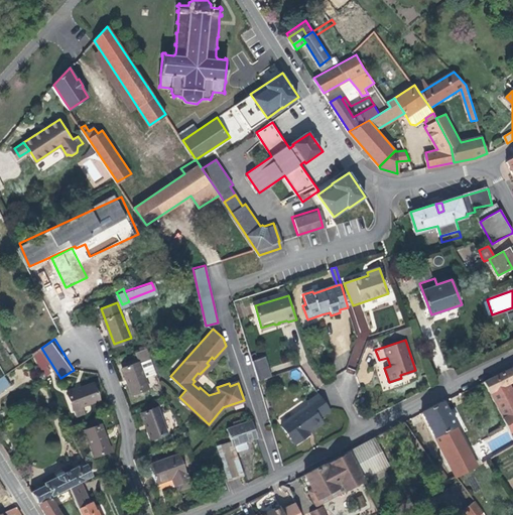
[(158,372),(147,347),(138,351),(139,355),(142,354),(145,361),(142,362),(141,361),(125,367),(134,392),(151,386),(147,376),(158,372)]
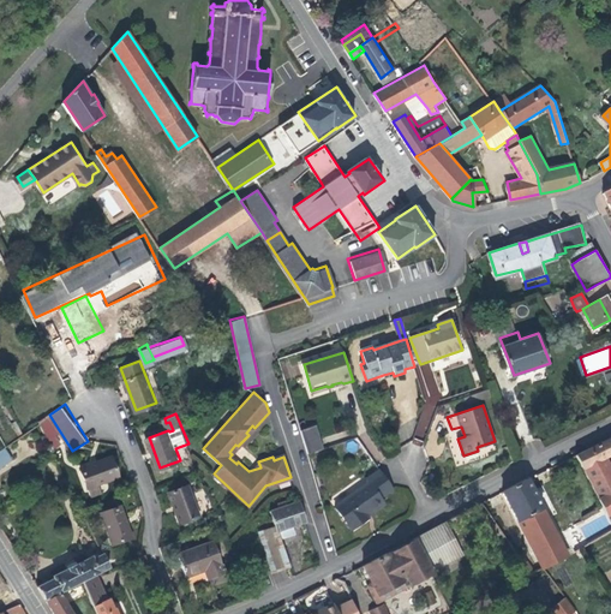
[(168,430),(167,427),(147,434),(149,437),(168,430)]
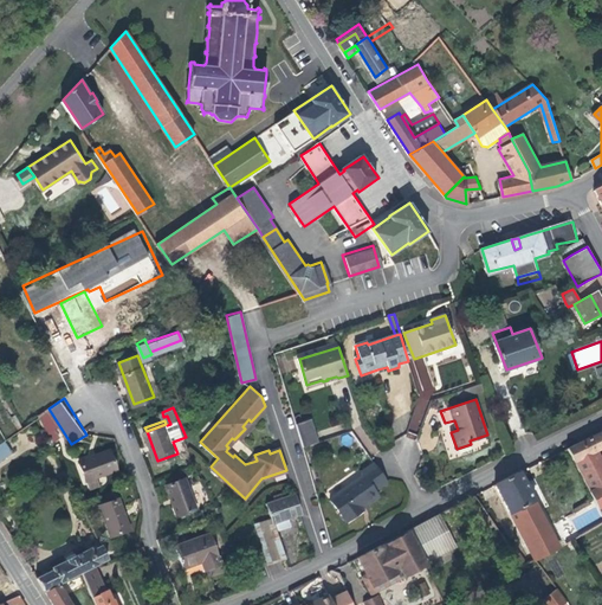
[(303,445),(318,441),(311,420),(297,425),(303,445)]
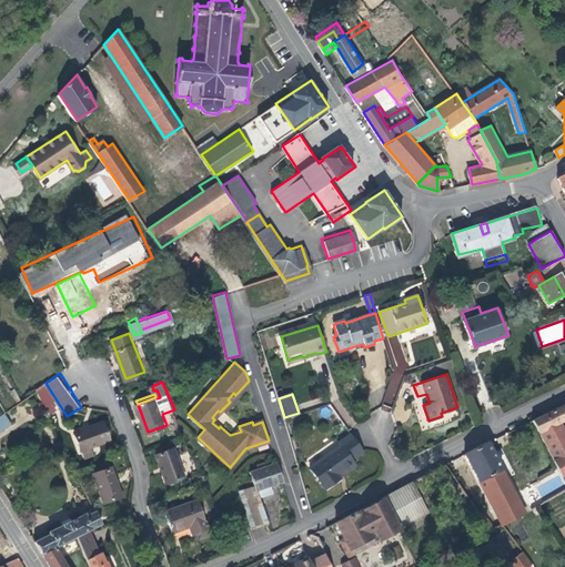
[(564,404),(533,419),(563,476),(564,475),(564,427),(561,421),(564,419),(564,404)]
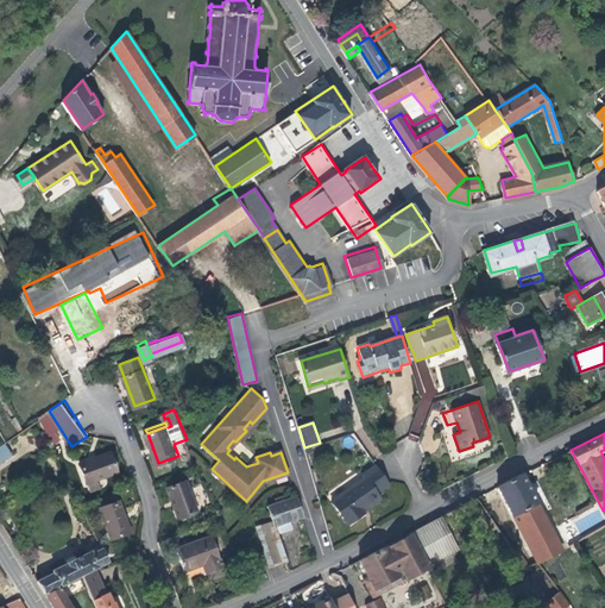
[(0,463),(17,452),(10,442),(0,447),(0,463)]
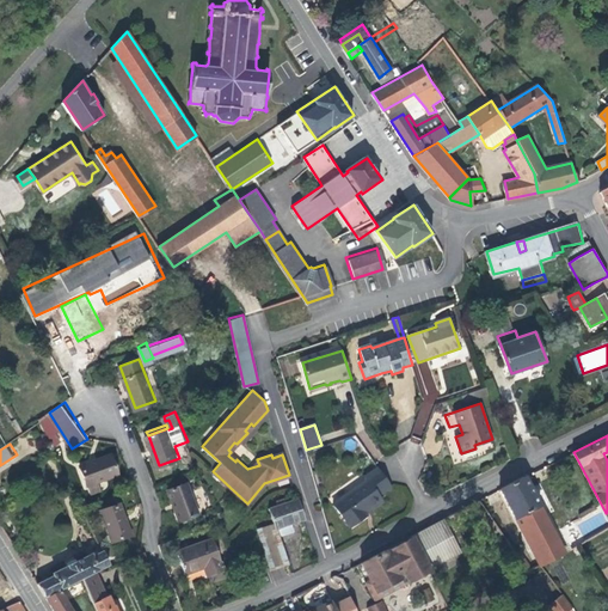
[(111,452),(85,465),(81,466),(90,483),(91,483),(120,471),(111,452)]
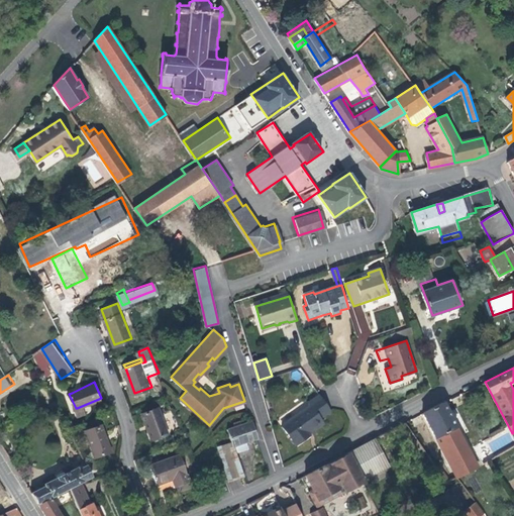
[(219,393),(217,388),(209,396),(219,393)]
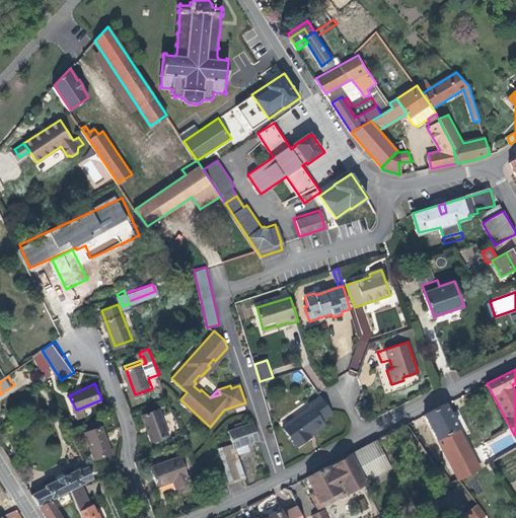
[(330,409),(320,394),(310,402),(311,405),(283,426),(297,444),(311,436),(310,434),(309,432),(323,421),(321,418),(333,410),(330,409)]
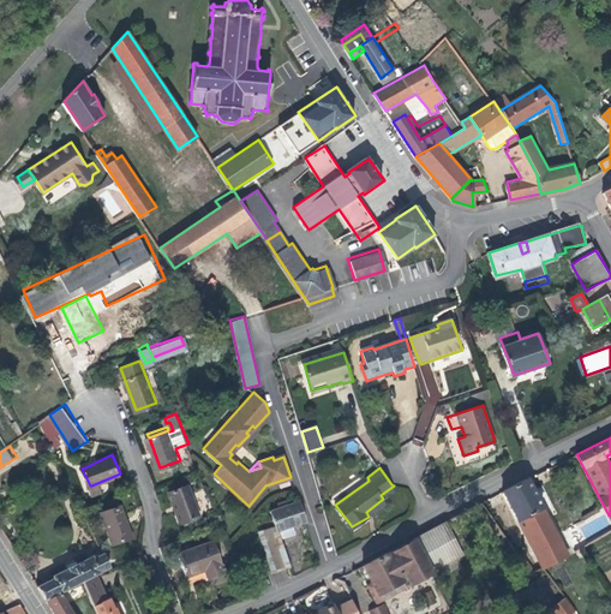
[(569,555),(529,477),(504,490),(544,567),(569,555)]
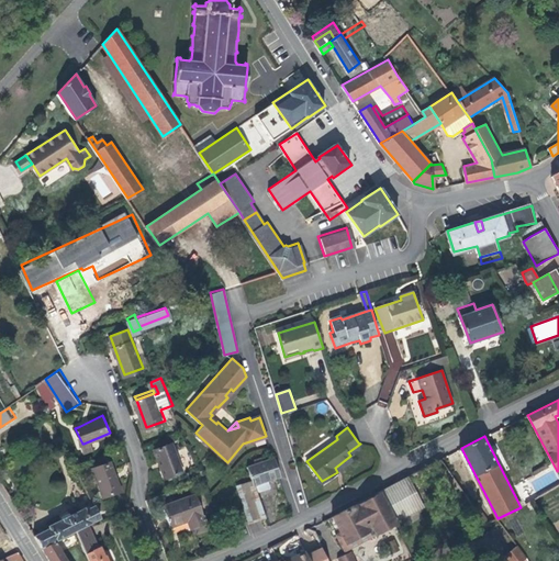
[(168,477),(186,471),(176,442),(158,449),(168,477)]
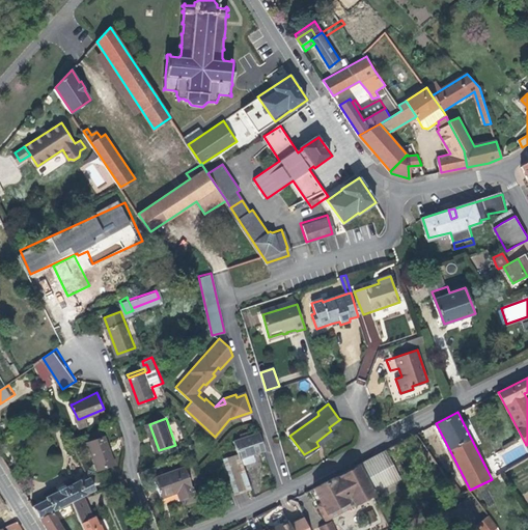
[(316,442),(317,444),(333,434),(331,430),(316,442)]
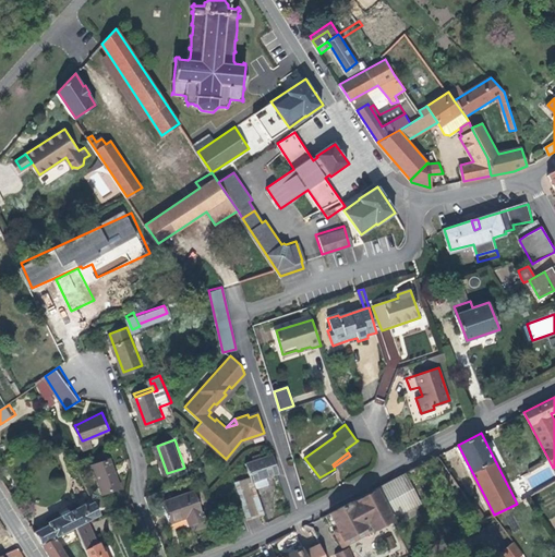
[(246,461),(252,475),(237,481),(248,517),(263,511),(255,486),(269,483),(267,475),(278,472),(273,453),(263,457),(261,453),(253,456),(254,459),(246,461)]
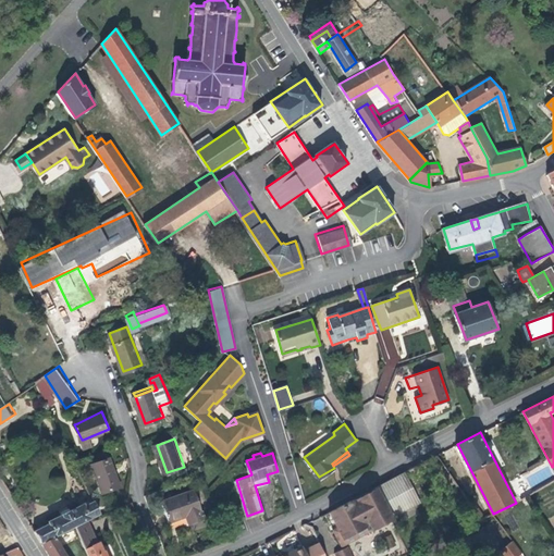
[(103,491),(122,483),(111,457),(94,464),(103,491)]
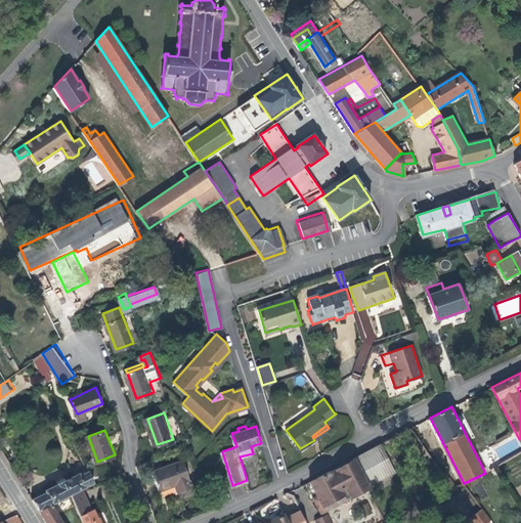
[(396,471),(381,442),(354,458),(368,486),(391,474),(396,471)]
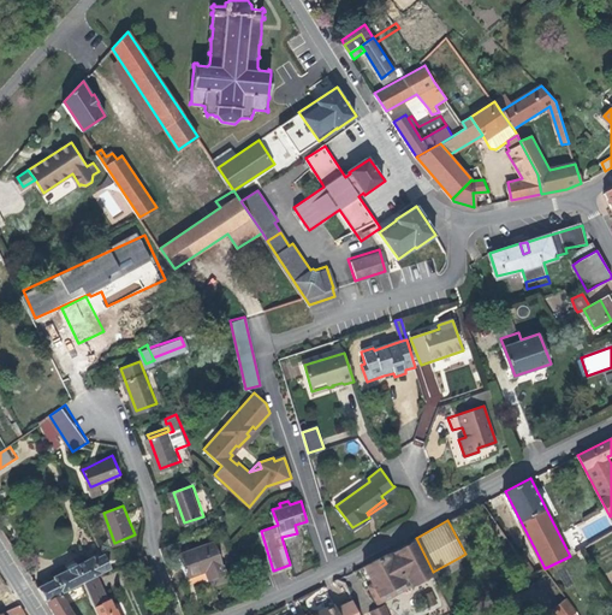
[(105,549),(95,528),(88,532),(99,556),(95,559),(94,557),(55,577),(57,578),(39,586),(48,601),(61,593),(84,583),(100,574),(113,568),(105,549)]
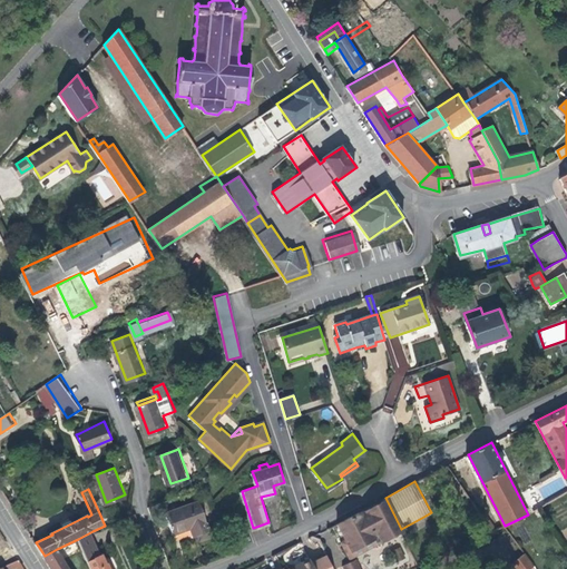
[(401,529),(385,498),(338,522),(346,539),(355,556),(402,531),(401,529)]
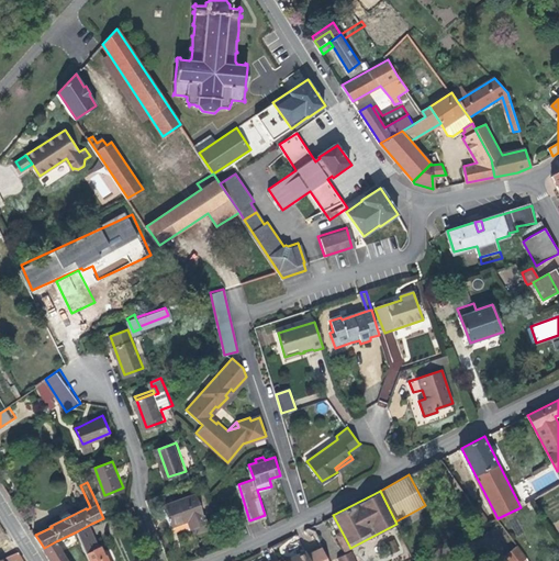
[(194,496),(161,508),(168,529),(186,524),(189,531),(204,526),(194,496)]
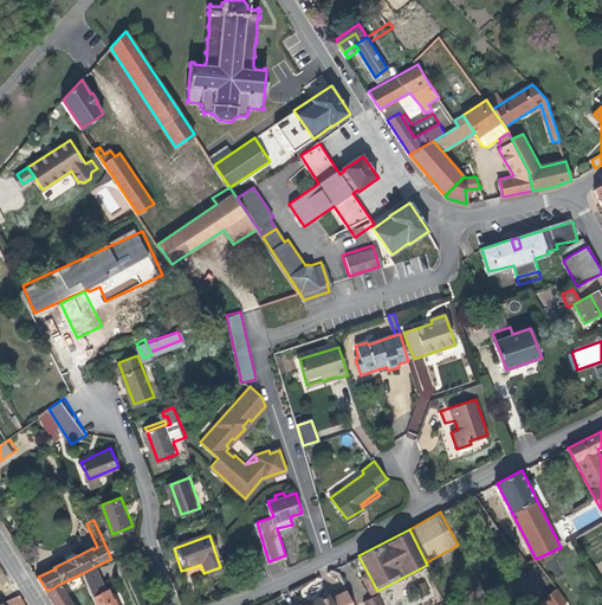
[(517,545),(512,547),(524,565),(528,562),(517,545)]
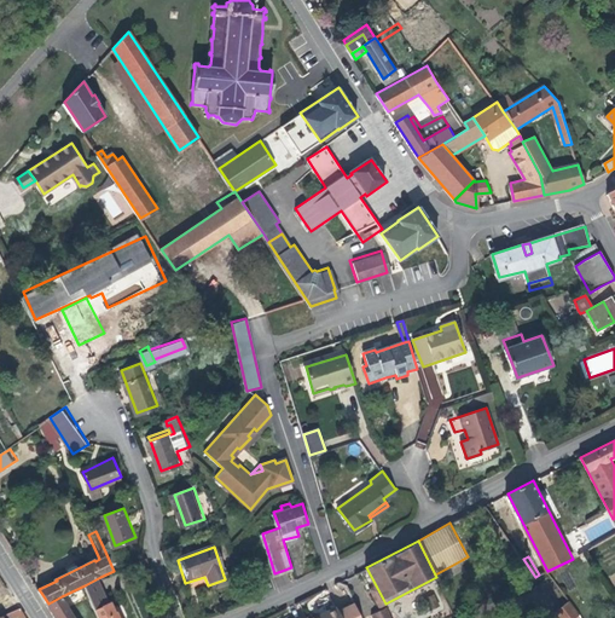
[(99,617),(122,617),(120,610),(119,611),(114,601),(110,602),(100,577),(85,585),(99,617)]
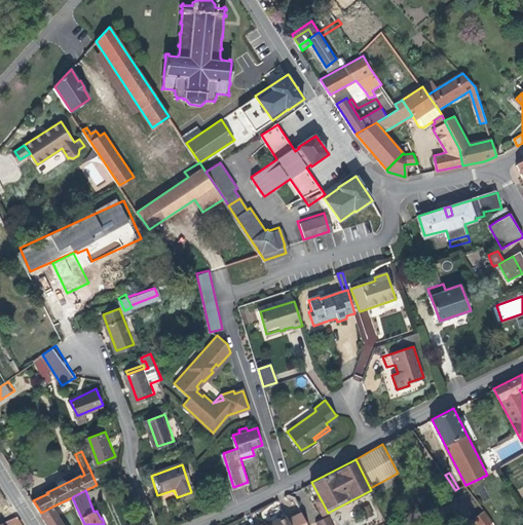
[(323,516),(328,513),(320,497),(314,500),(323,516)]
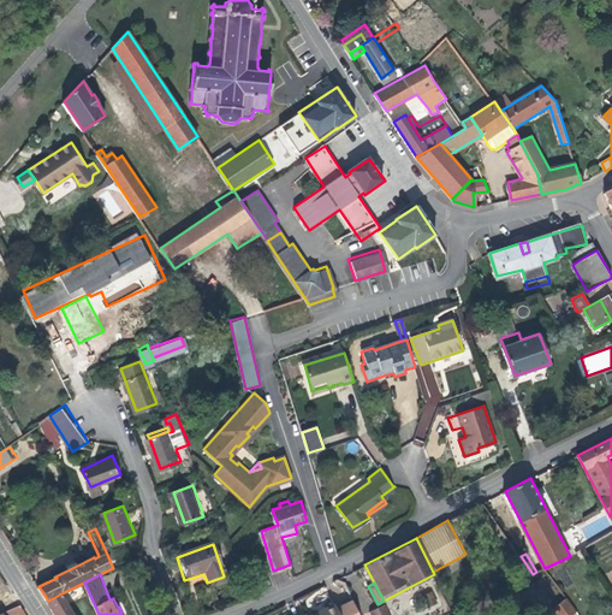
[(75,614),(61,593),(48,601),(57,614),(75,614)]
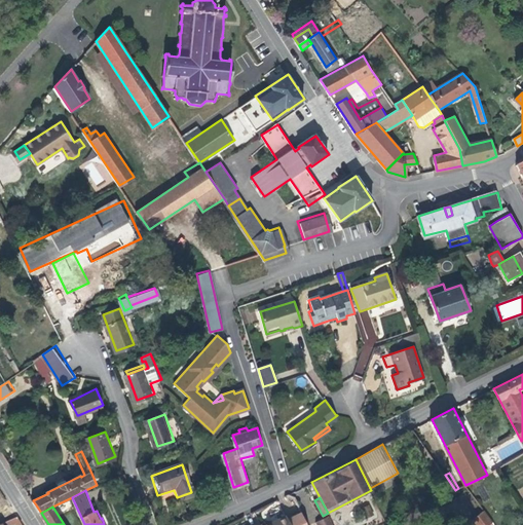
[(475,524),(486,524),(492,521),(485,510),(472,520),(475,524)]
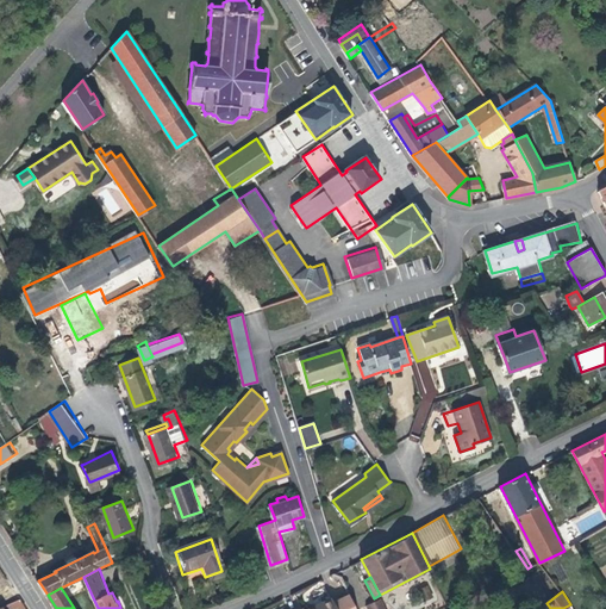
[(357,608),(350,594),(335,601),(333,597),(307,608),(357,608)]
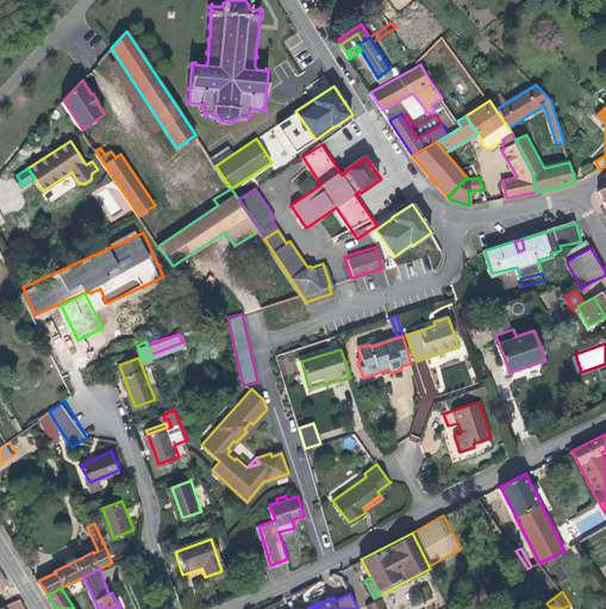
[(20,608),(27,606),(23,597),(2,607),(4,608),(20,608)]
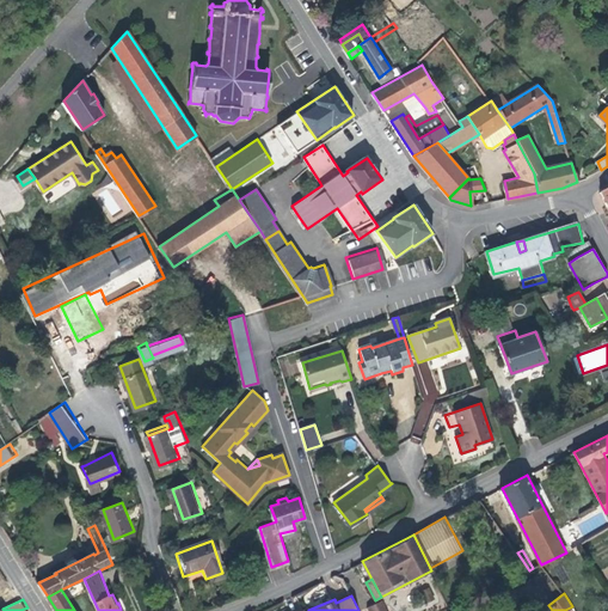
[(387,610),(382,600),(368,608),(369,610),(387,610)]
